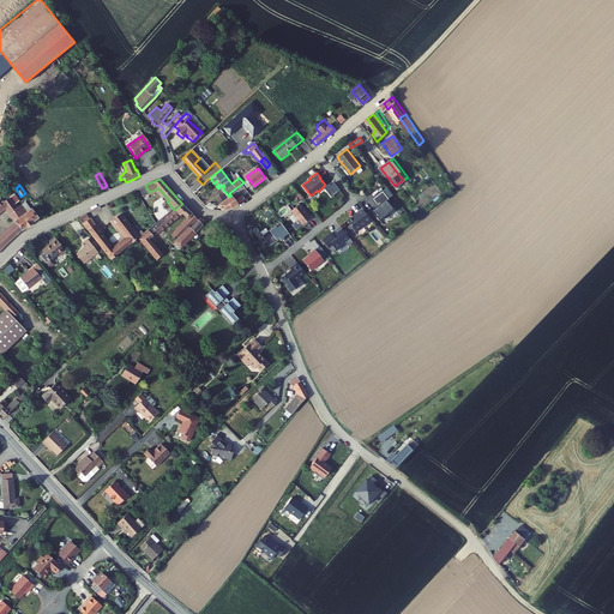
[(373,211),(381,221),(395,209),(387,199),(390,198),(384,191),(374,198),(379,204),(380,203),(381,204),(373,211)]
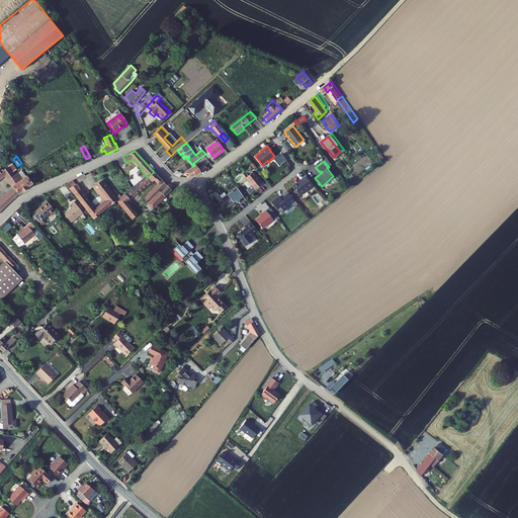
[(183,167),(186,171),(192,167),(189,163),(186,165),(185,165),(183,167)]
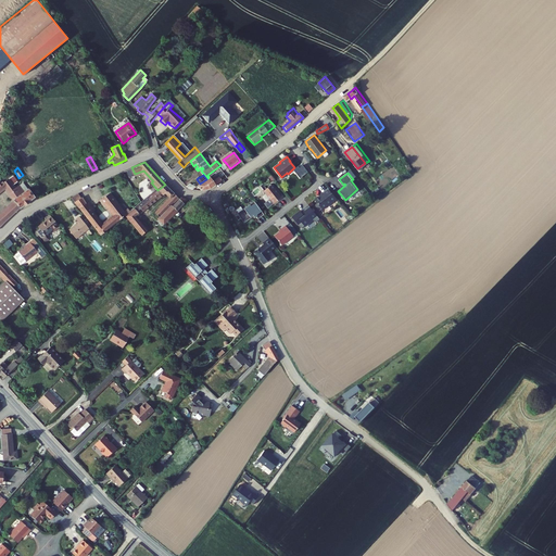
[(218,177),(213,181),(210,176),(209,177),(207,178),(206,179),(200,184),(198,186),(204,193),(205,193),(213,190),(223,182),(218,177)]
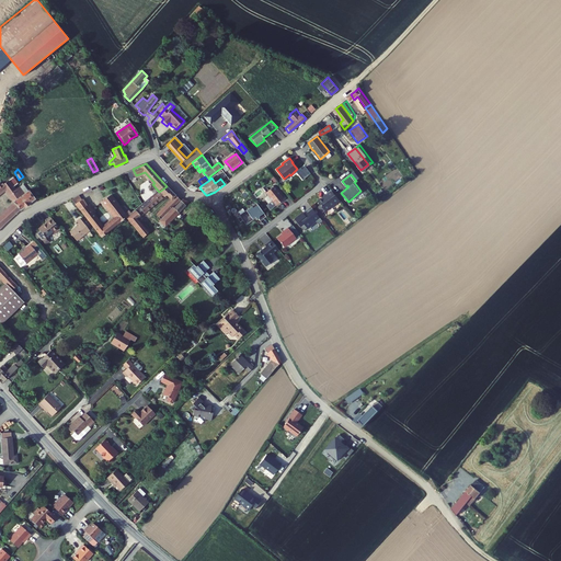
[(16,191),(9,181),(4,184),(1,186),(0,185),(0,194),(3,191),(14,204),(21,210),(35,198),(29,192),(25,193),(21,187),(16,191)]
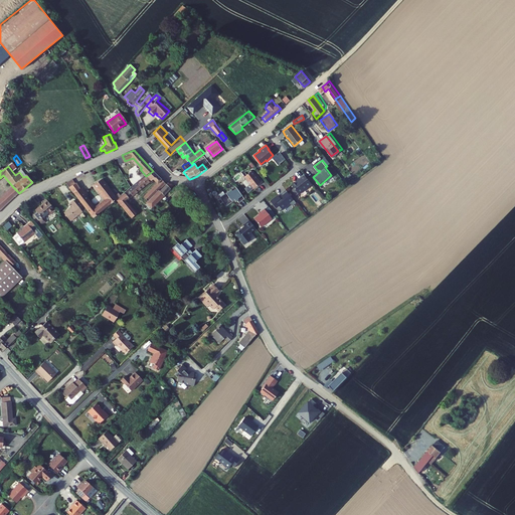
[(153,171),(146,176),(121,196),(125,200),(152,179),(157,184),(143,196),(145,198),(144,200),(146,203),(155,194),(165,184),(153,171)]
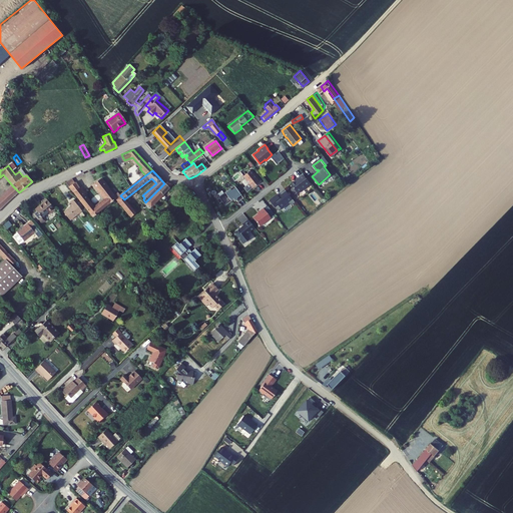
[(259,181),(249,170),(242,175),(251,187),(259,181)]
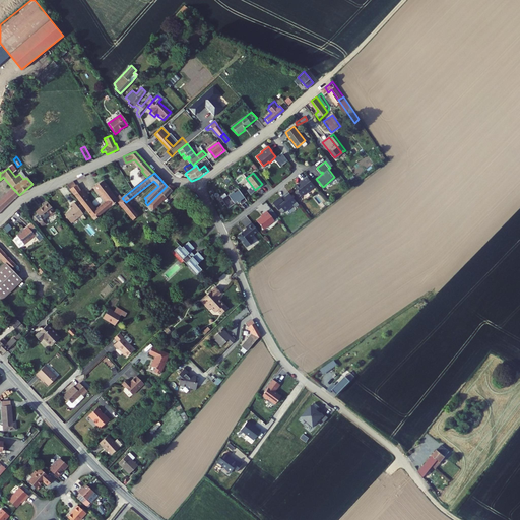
[(315,185),(308,176),(303,179),(304,180),(300,183),(296,187),(302,195),(308,190),(309,191),(315,185)]
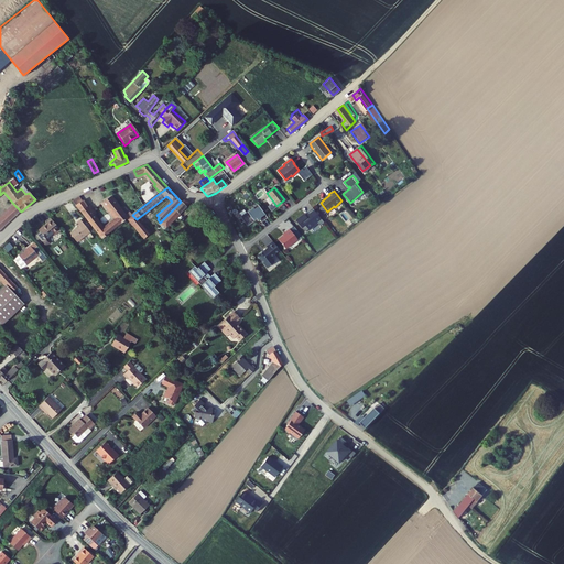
[(114,197),(105,204),(110,210),(118,205),(114,197)]
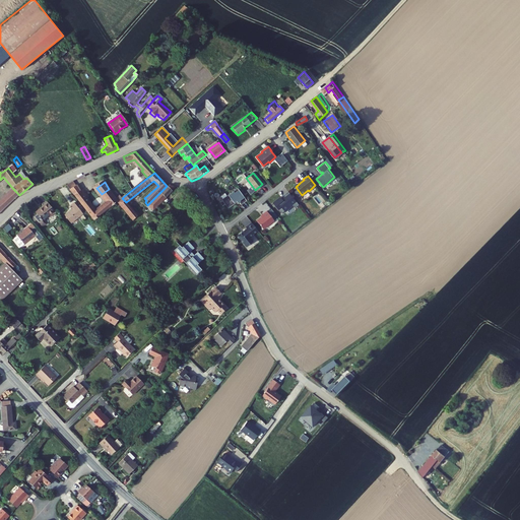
[(160,200),(173,188),(171,187),(169,186),(157,198),(156,196),(147,205),(146,207),(150,211),(160,201),(160,200)]
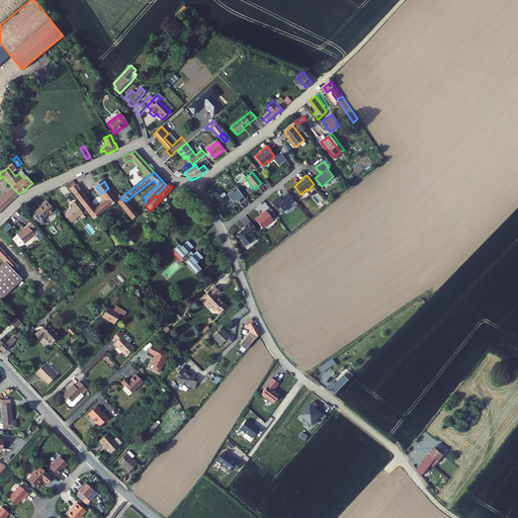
[(221,198),(227,207),(238,199),(240,202),(245,199),(237,187),(221,198)]
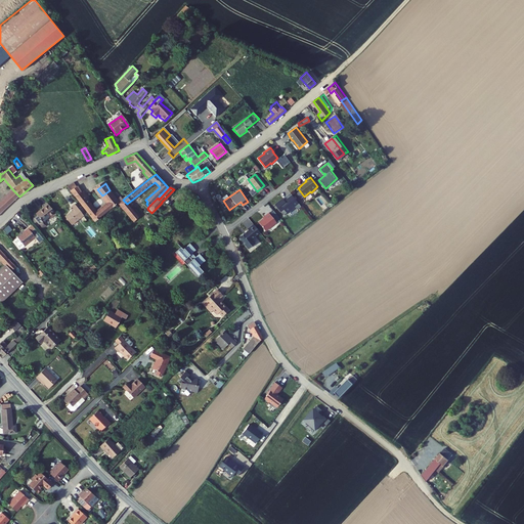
[(13,202),(17,198),(19,197),(13,190),(8,195),(9,198),(10,197),(13,202)]
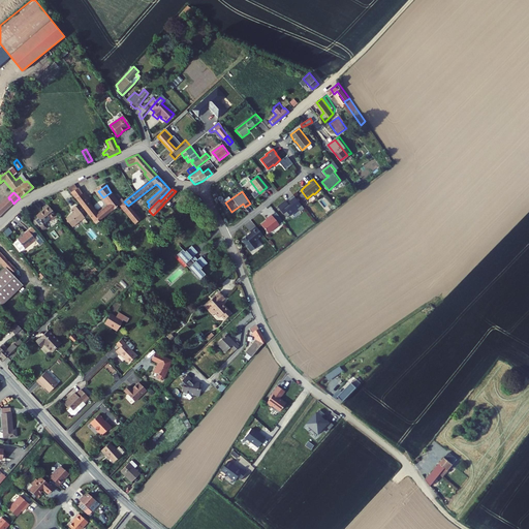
[(111,192),(103,197),(106,201),(114,196),(111,192)]
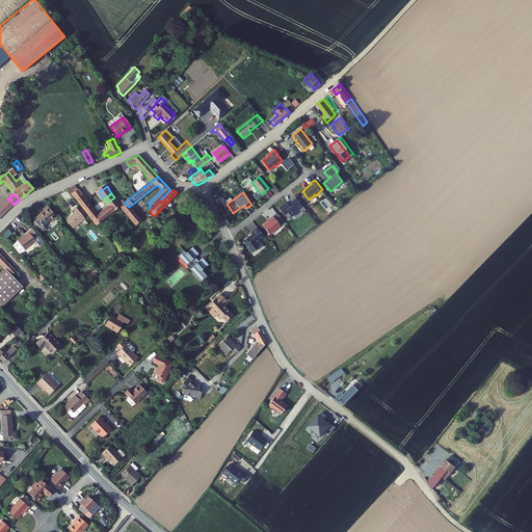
[(89,215),(97,225),(122,206),(114,197),(107,203),(110,207),(99,216),(87,202),(89,200),(84,194),(77,201),(89,215)]
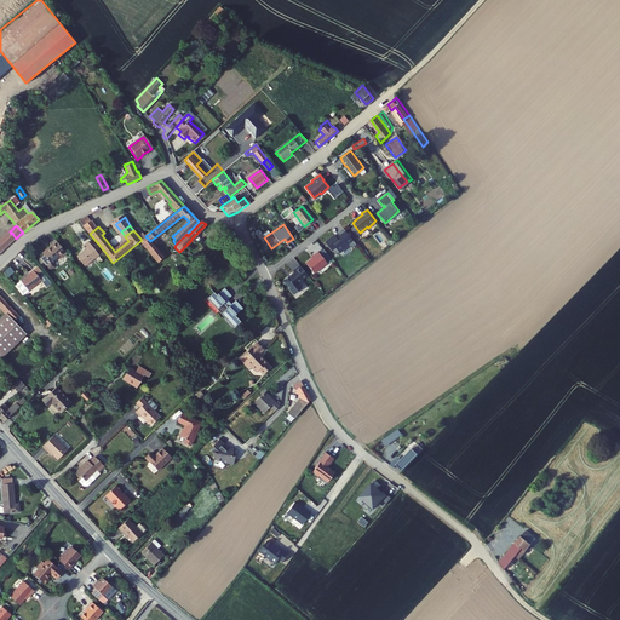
[(350,245),(352,247),(357,244),(344,228),(339,233),(340,234),(337,237),(336,235),(326,242),(337,254),(344,247),(345,248),(350,245)]
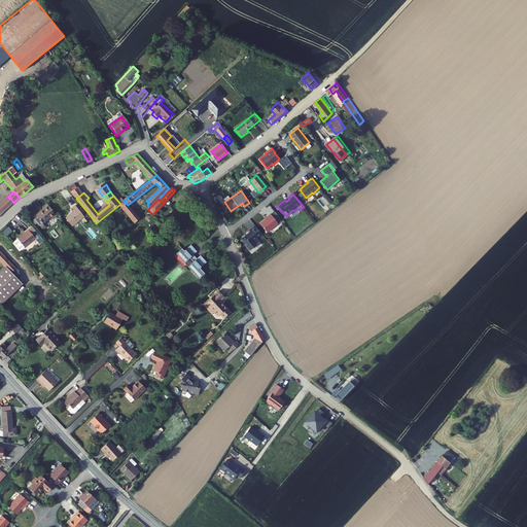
[(0,214),(3,212),(8,207),(13,203),(10,198),(9,199),(8,197),(0,203),(0,214)]
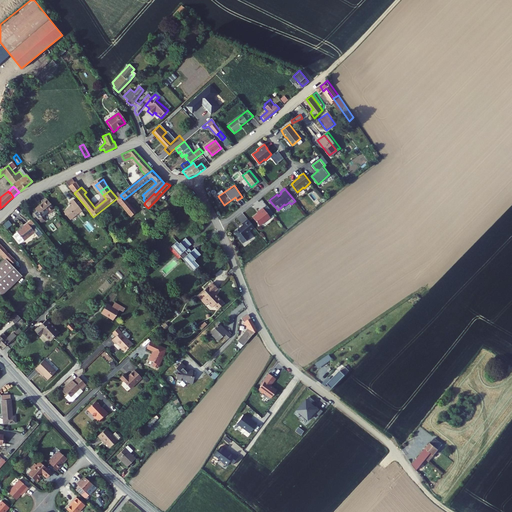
[(49,212),(50,213),(52,211),(55,209),(47,198),(41,202),(42,204),(36,208),(37,210),(33,213),(38,219),(40,219),(40,222),(46,220),(45,215),(49,212)]
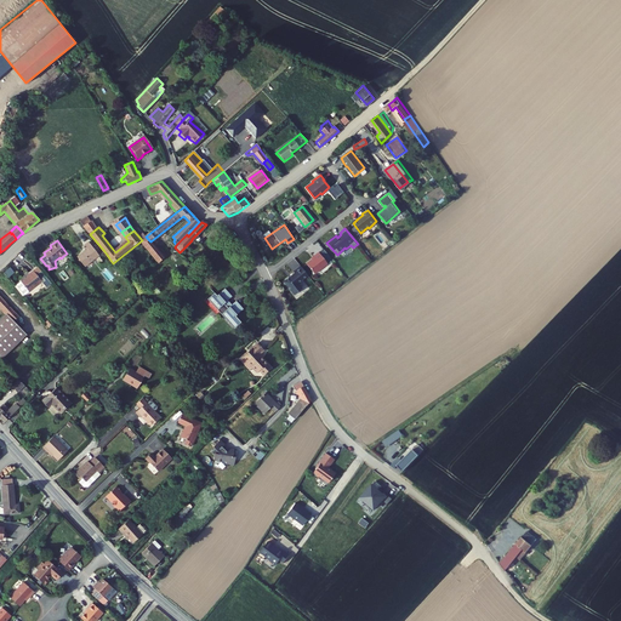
[(85,267),(100,255),(95,249),(90,241),(85,246),(87,250),(78,257),(85,267)]
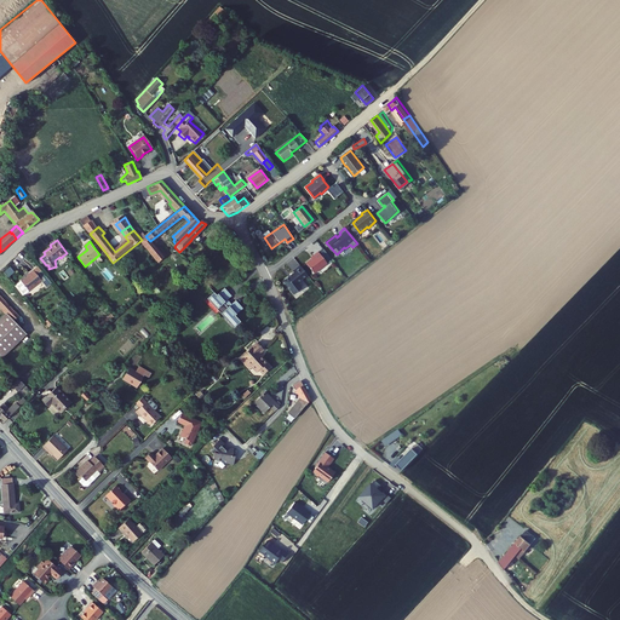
[(305,263),(314,274),(327,263),(317,252),(314,256),(314,257),(305,263)]
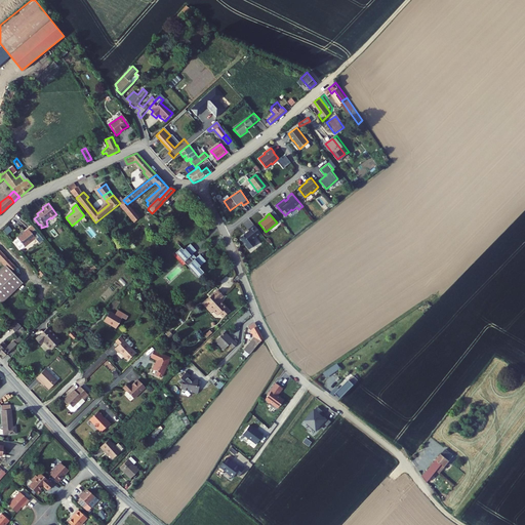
[(253,225),(248,230),(248,231),(240,238),(248,249),(255,244),(251,239),(259,232),(253,225)]
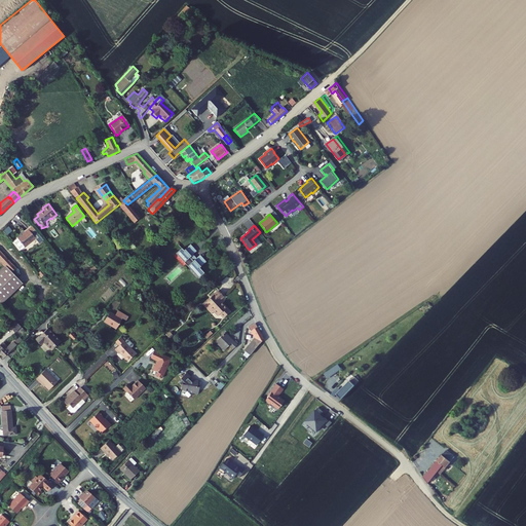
[(38,232),(33,226),(26,231),(27,232),(15,240),(22,249),(36,237),(34,235),(38,232)]
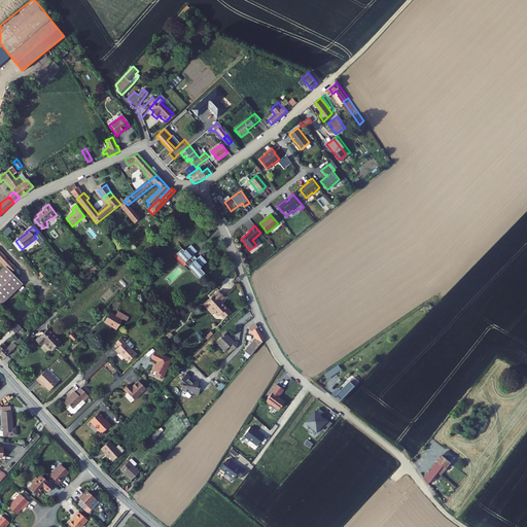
[(22,249),(15,241),(13,243),(20,251),(22,249)]
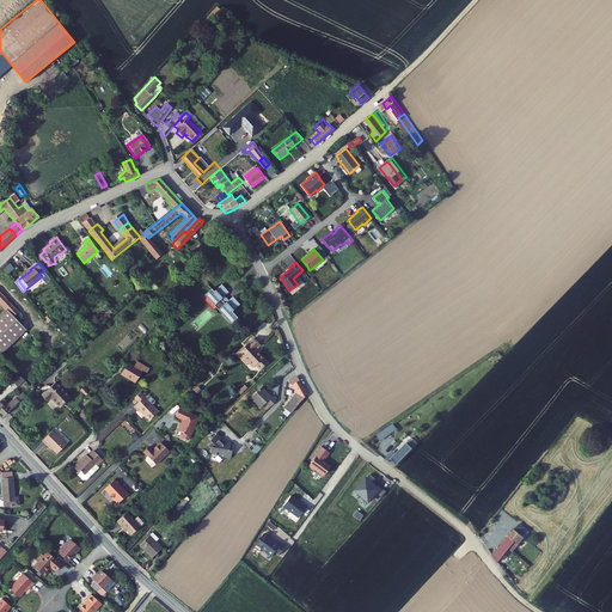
[(209,288),(203,295),(231,322),(237,316),(231,311),(238,304),(231,295),(224,303),(220,299),(224,295),(227,292),(219,283),(212,291),(209,288)]
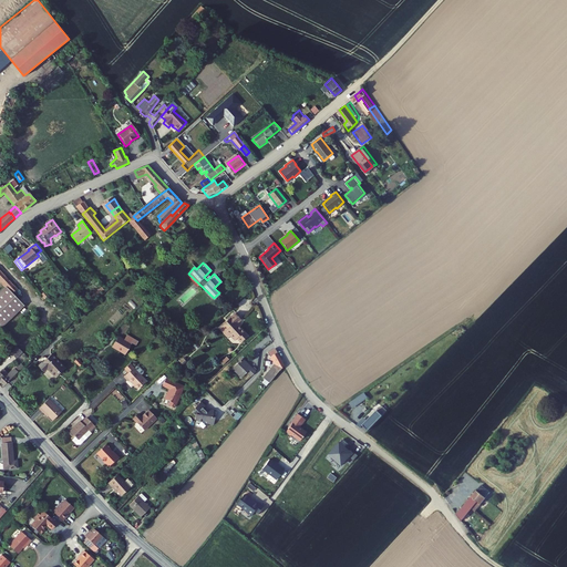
[(0,278),(8,287),(0,292),(0,308),(7,317),(22,302),(14,294),(19,290),(0,269),(0,278)]
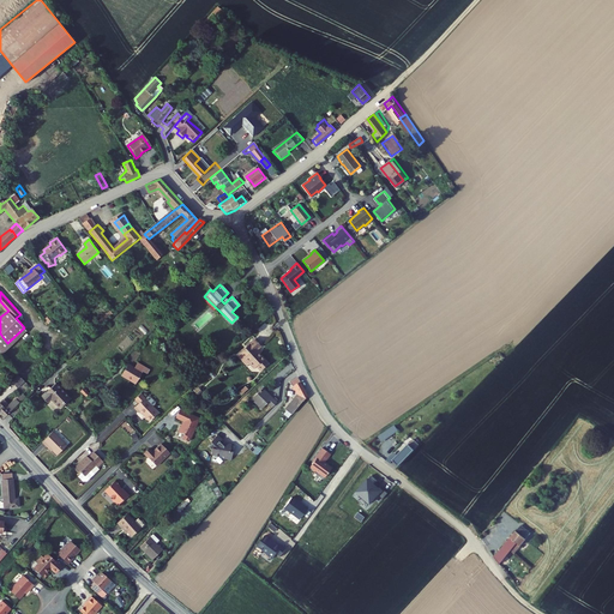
[(0,355),(26,331),(24,327),(7,343),(0,333),(0,355)]
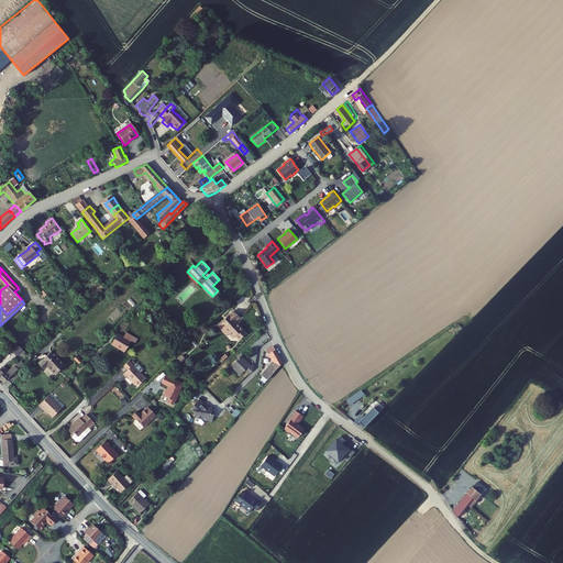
[(224,329),(228,333),(229,334),(233,339),(235,337),(239,341),(246,334),(235,322),(239,319),(233,312),(218,327),(222,331),(224,329)]
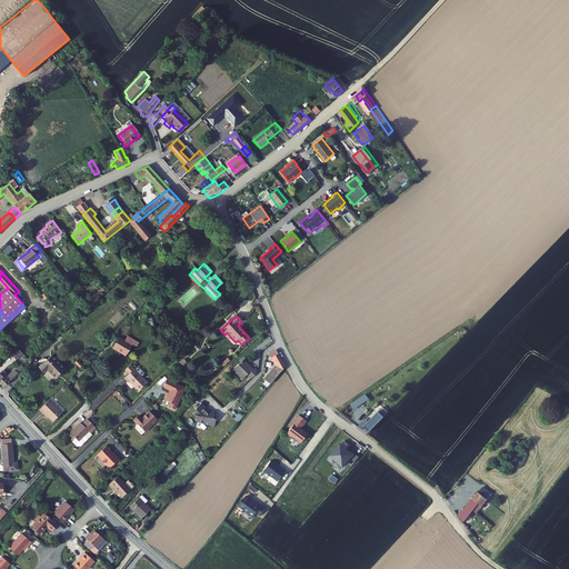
[(132,345),(137,347),(138,345),(139,342),(127,336),(123,341),(118,338),(112,349),(126,356),(132,345)]
